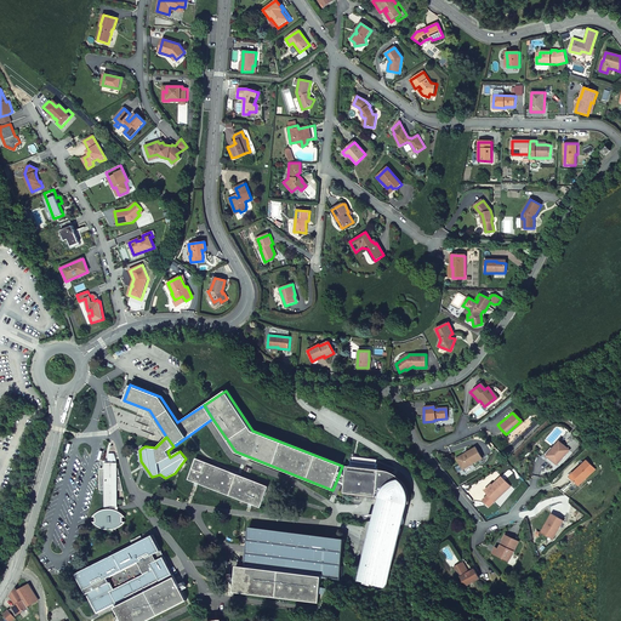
[(557,462),(569,446),(558,439),(543,456),(547,460),(551,462),(553,459),(557,462)]
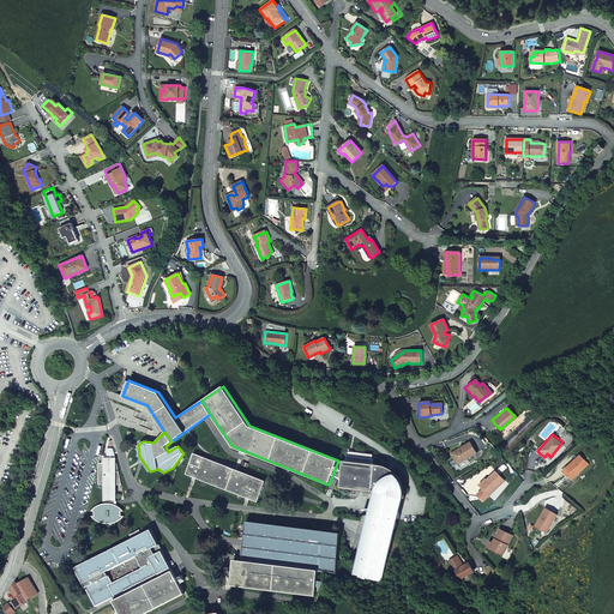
[(470,441),(450,453),(453,458),(456,464),(476,452),(470,441)]
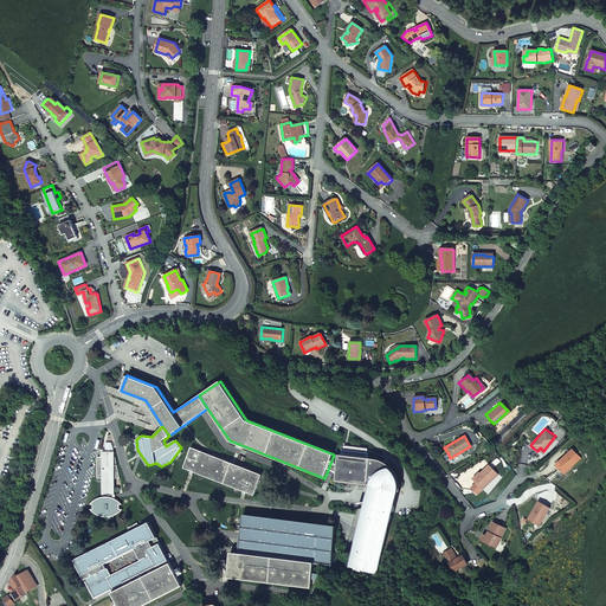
[(582,455),(574,446),(567,453),(567,455),(565,457),(563,456),(558,462),(559,463),(559,465),(560,468),(563,472),(582,455)]
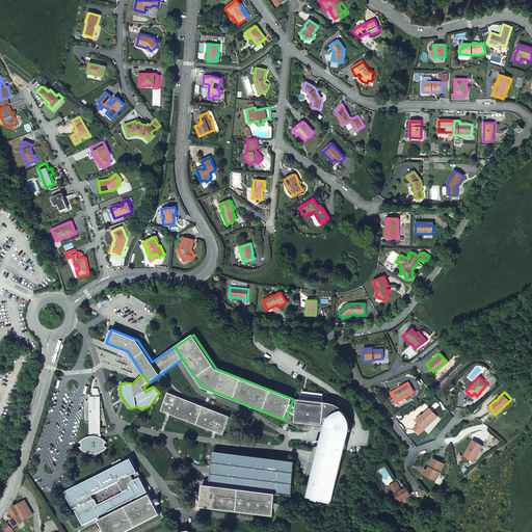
[(167,393),(161,410),(222,434),(230,417),(167,393)]
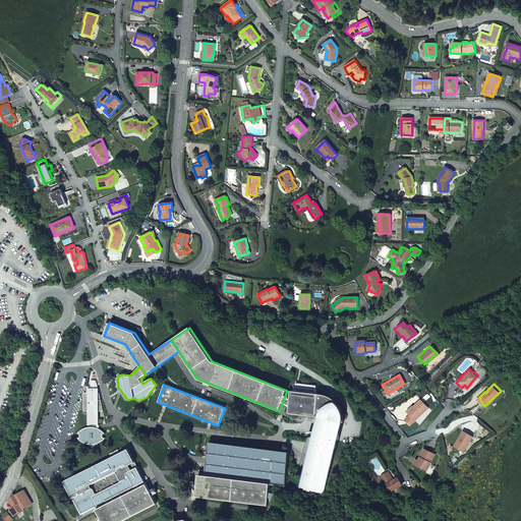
[(289,413),(316,417),(316,413),(323,414),(323,412),(326,411),(327,418),(336,419),(342,419),(342,415),(341,411),(338,406),(335,403),(332,401),(328,399),(324,398),(316,397),(317,393),(315,393),(317,389),(315,389),(316,387),(296,385),(296,387),(295,387),(295,390),(294,390),(294,394),(292,394),(291,399),(289,398),(290,397),(287,396),(287,397),(285,396),(282,404),(290,408),(289,413)]
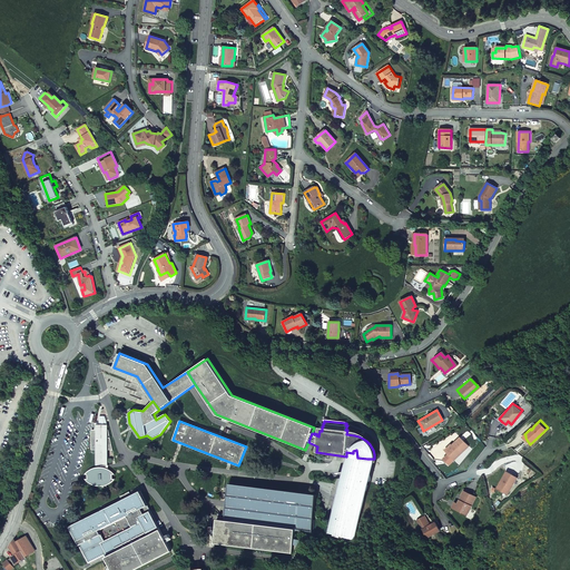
[(112,450),(109,429),(108,429),(108,430),(107,430),(107,424),(100,424),(100,428),(97,428),(97,430),(91,430),(91,450),(97,450),(97,465),(101,465),(101,467),(97,468),(95,468),(92,469),(91,470),(90,471),(88,474),(90,474),(91,479),(88,479),(92,484),(95,485),(96,485),(101,487),(101,488),(107,488),(107,485),(108,484),(111,483),(112,483),(114,481),(115,480),(112,479),(112,474),(115,474),(114,472),(111,471),(109,469),(107,468),(107,450),(111,450),(112,450)]
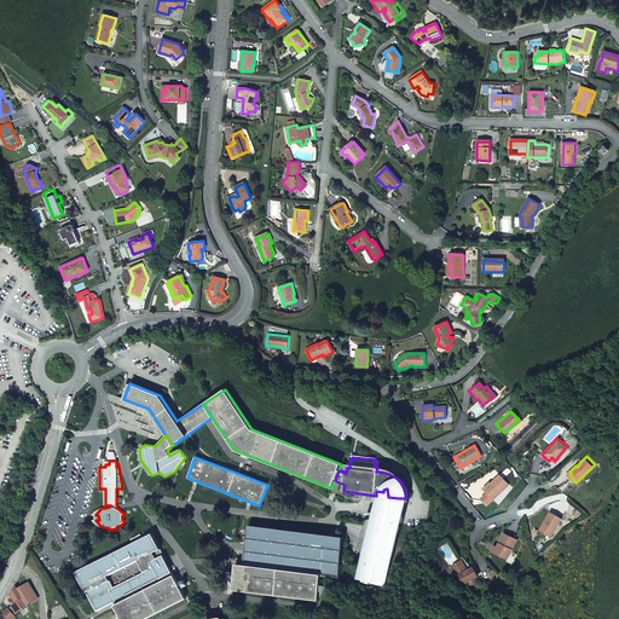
[(490,485),(482,491),(485,493),(486,492),(493,499),(508,484),(498,475),(490,484),(490,485)]
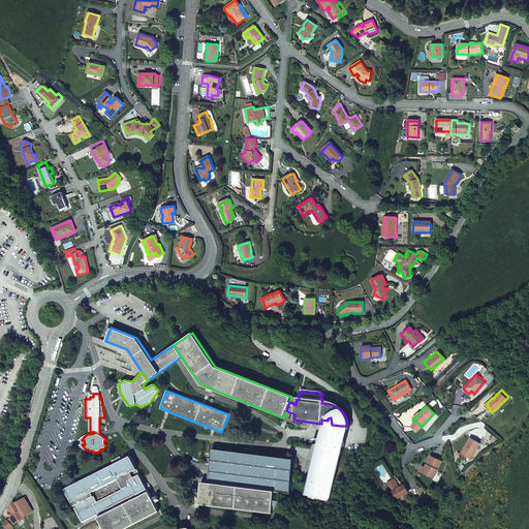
[(328,421),(323,437),(324,437),(325,437),(327,437),(328,437),(329,437),(330,437),(331,441),(334,441),(333,438),(334,438),(335,438),(336,438),(337,438),(338,438),(339,438),(340,439),(341,439),(342,439),(347,426),(341,426),(332,425),(331,417),(328,418),(328,421)]
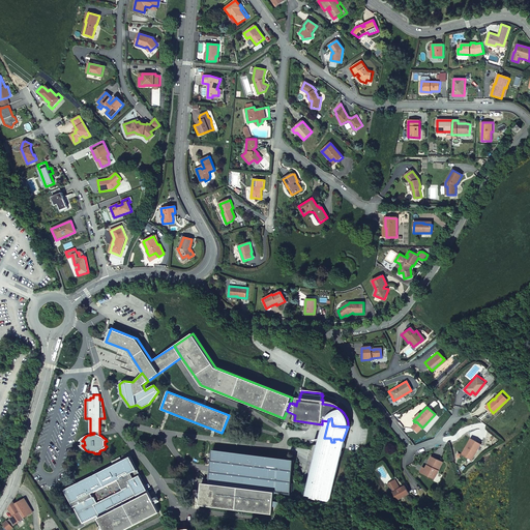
[(413,424),(411,428),(417,433),(422,428),(416,421),(415,422),(416,422),(413,424)]
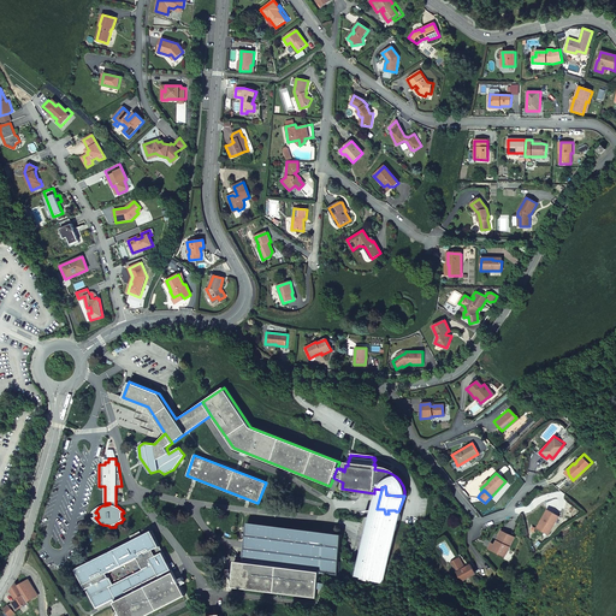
[(381,584),(394,539),(391,539),(394,531),(396,531),(398,525),(397,525),(398,520),(400,520),(401,520),(401,516),(398,511),(397,511),(396,511),(395,510),(394,510),(392,510),(391,510),(390,510),(389,510),(388,510),(389,514),(385,514),(384,509),(383,509),(381,509),(380,509),(379,509),(378,509),(377,509),(373,525),(369,525),(361,556),(362,556),(361,561),(360,561),(355,576),(362,579),(366,580),(381,584)]
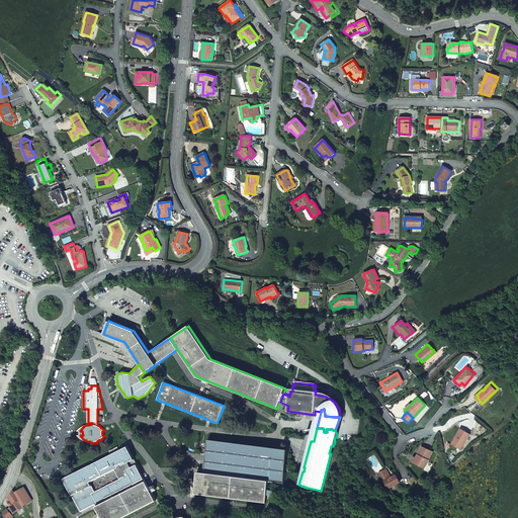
[(452,443),(461,449),(470,434),(466,431),(463,429),(461,428),(456,436),(452,443)]
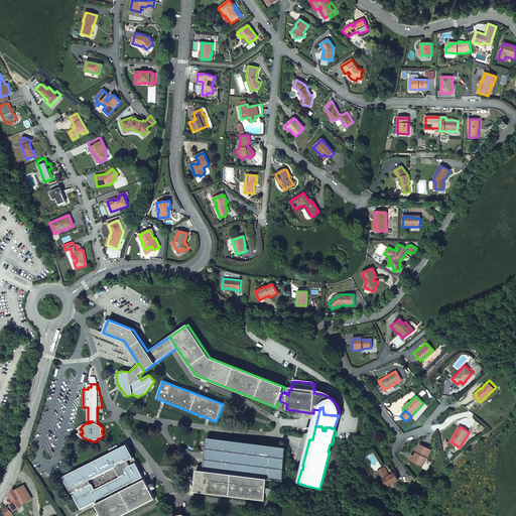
[(207,437),(203,471),(267,480),(282,482),(286,447),(207,437)]
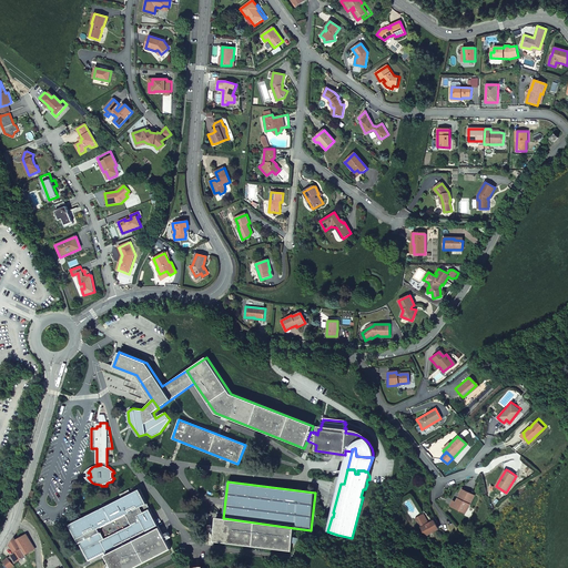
[(140,489),(70,525),(89,561),(103,554),(105,556),(160,528),(158,526),(153,515),(148,504),(140,489)]
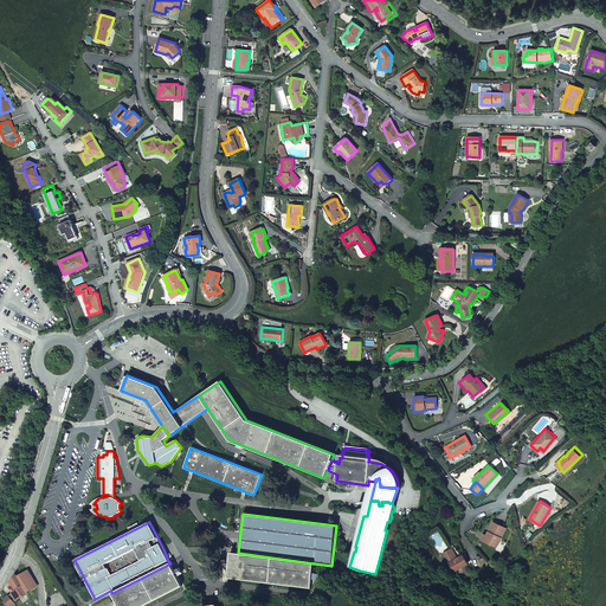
[(485,536),(482,542),(495,548),(505,529),(492,522),(489,529),(485,536)]
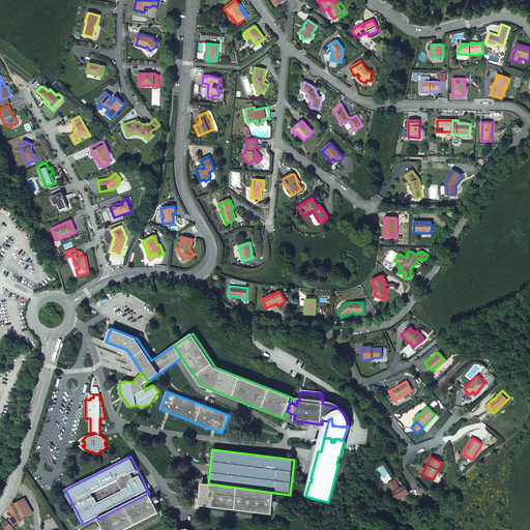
[(398,491),(400,491),(394,481),(387,487),(389,490),(394,487),(398,491)]
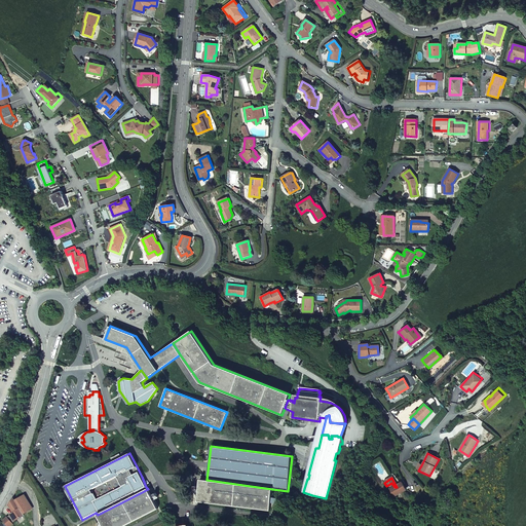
[(200,481),(197,501),(269,511),(272,489),(207,480),(200,480),(200,481)]
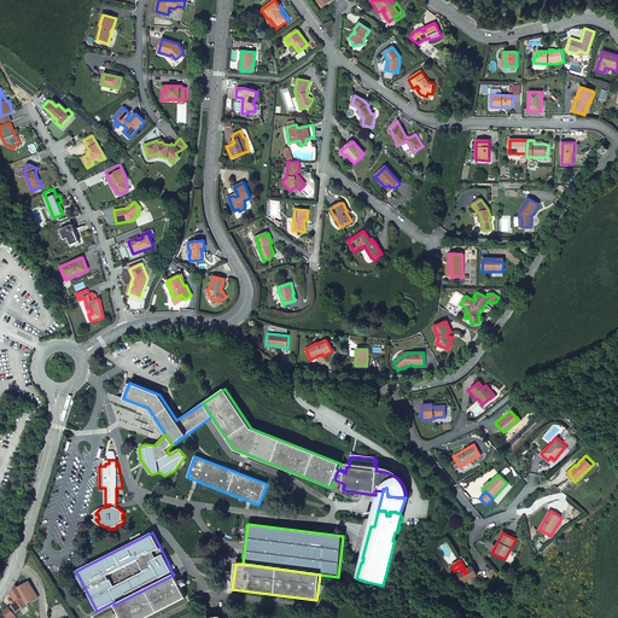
[(454,571),(465,586),(476,577),(473,573),(471,569),(466,572),(464,572),(460,567),(454,571)]
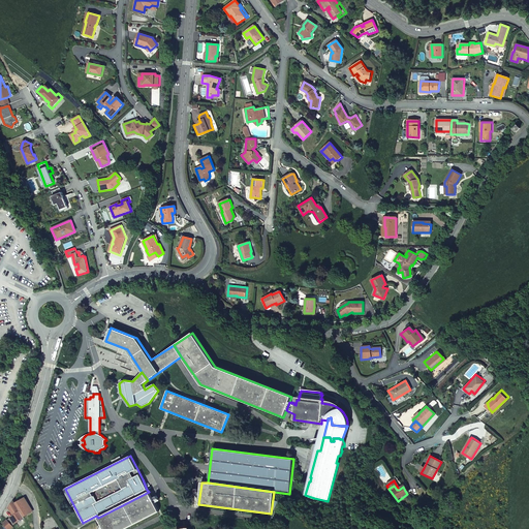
[(98,518),(103,528),(124,528),(159,511),(149,492),(98,518)]
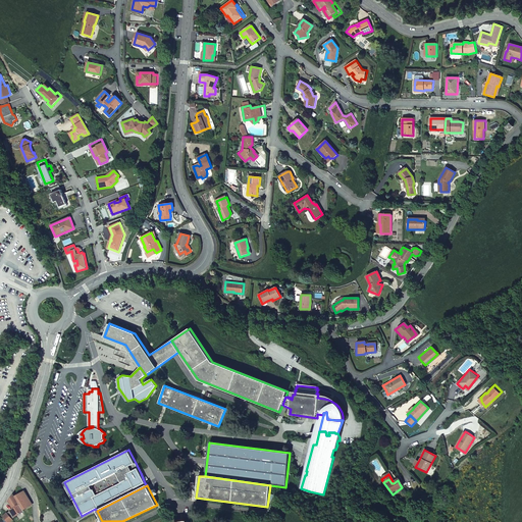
[(32,505),(24,491),(15,497),(20,505),(22,510),(32,505)]
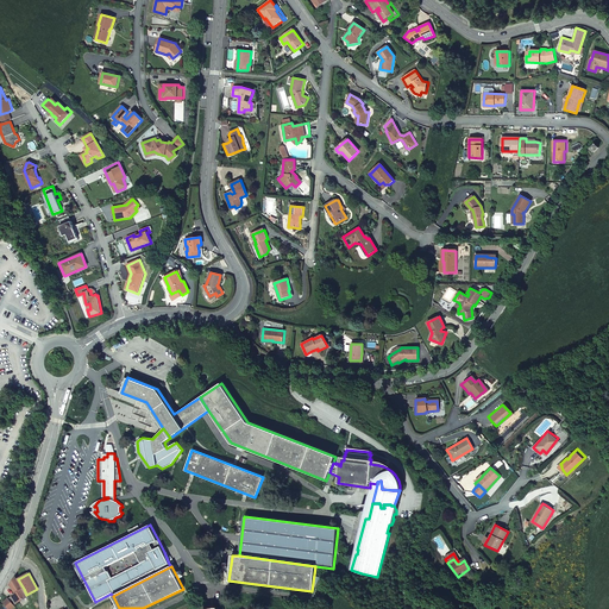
[(11,584),(16,594),(12,596),(17,603),(17,602),(27,596),(26,595),(24,589),(23,589),(16,577),(11,584)]
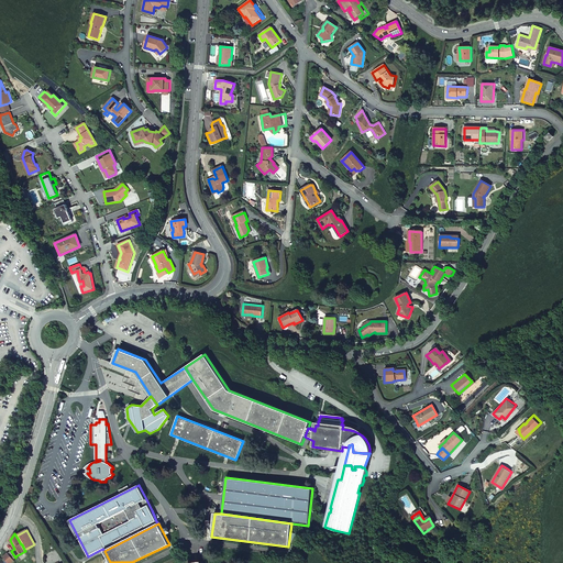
[(1,558),(3,562),(7,562),(8,562),(10,562),(13,561),(12,559),(7,553),(1,558)]
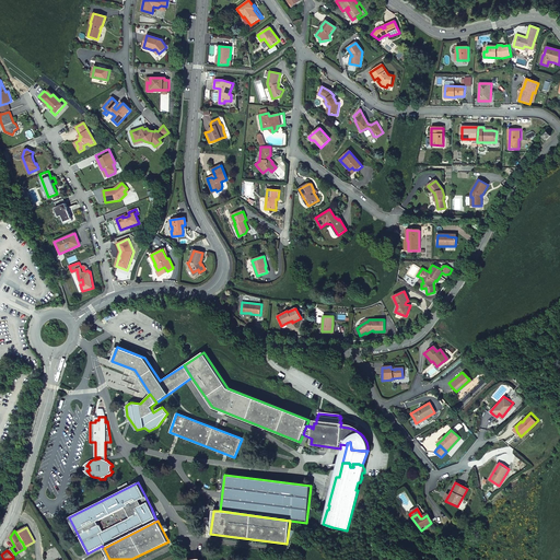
All buildings are outlined.
